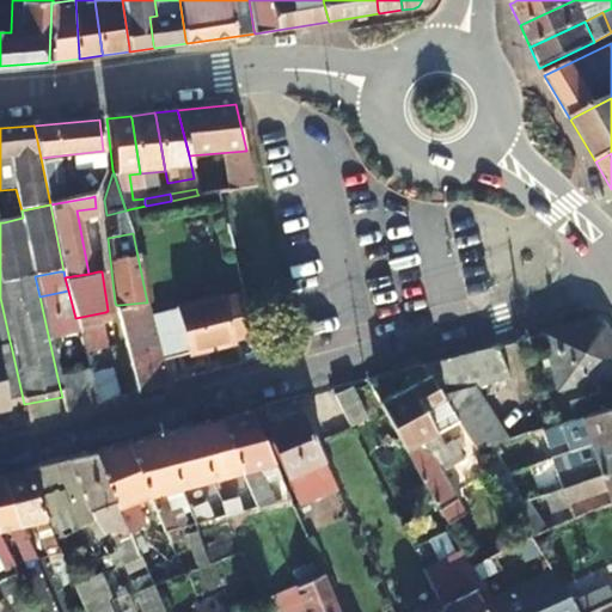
[(222,297),(233,340),(254,335),(243,292),(222,297)]
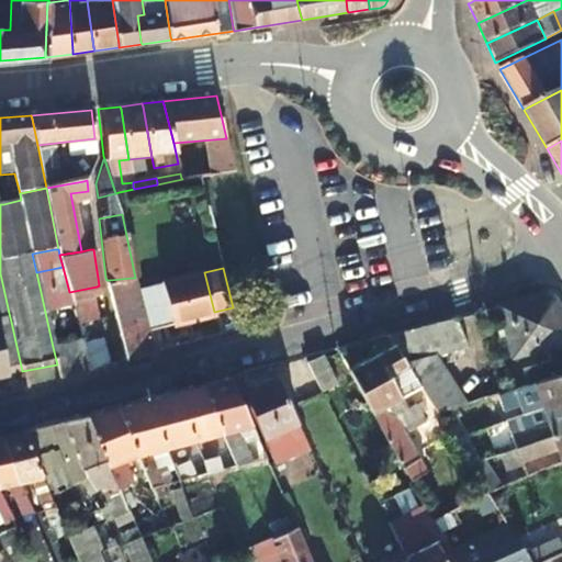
[(137,289),(146,329),(214,312),(204,272),(137,289)]
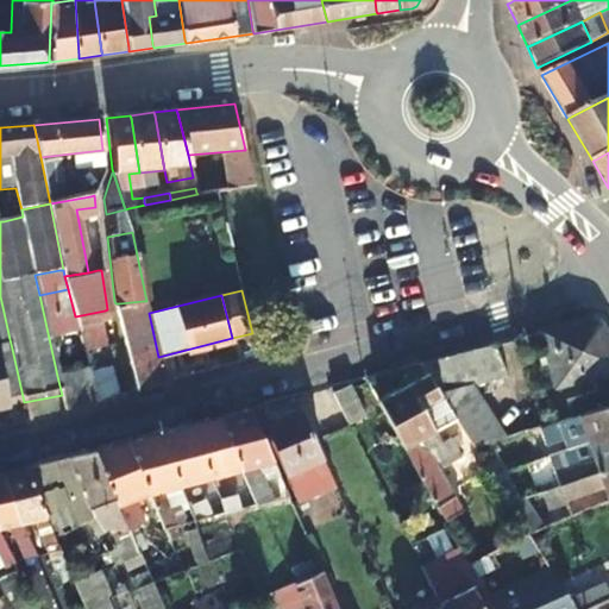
[(164,384),(158,357),(149,313),(146,301),(143,301),(119,303),(115,303),(126,353),(135,391),(164,384)]
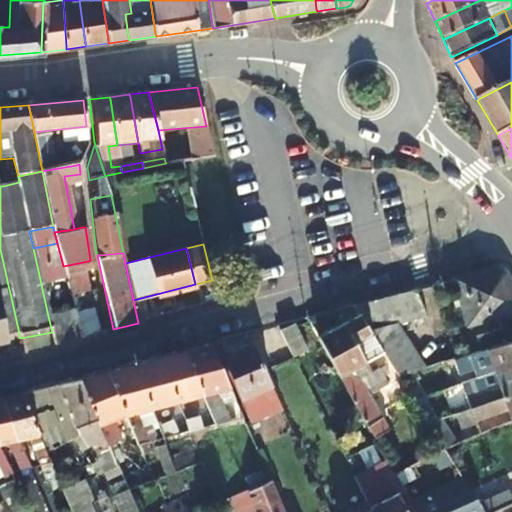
[(63,266),(71,295),(90,292),(86,272),(92,270),(90,260),(88,261),(63,266)]
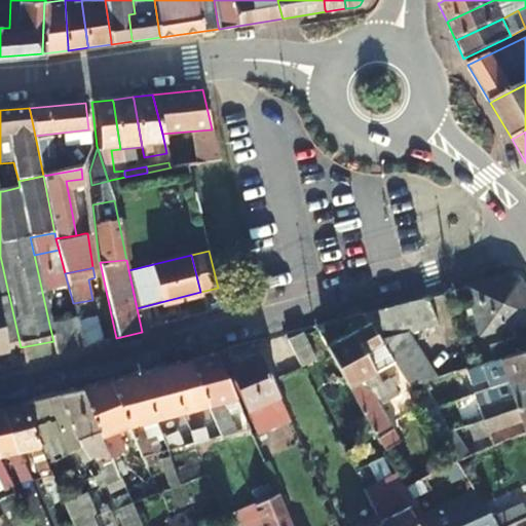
[(525,296),(518,284),(514,278),(506,277),(465,289),(478,334),(510,325),(513,337),(503,340),(508,355),(525,349),(525,296)]
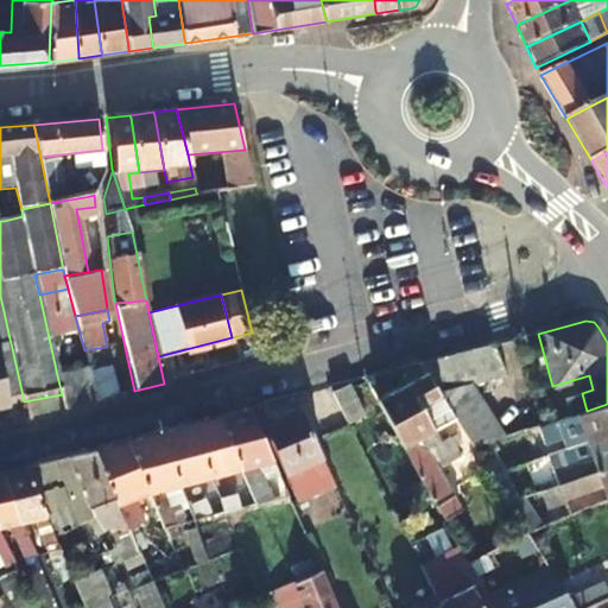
[(481,445),(501,438),(472,384),(502,375),(489,346),(417,366),(418,369),(423,377),(450,419),(469,448),(473,447),(481,445)]
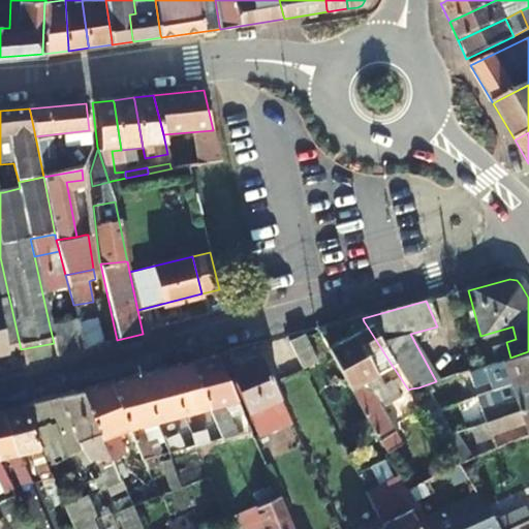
[(0,354),(21,349),(10,303),(0,305),(0,354)]
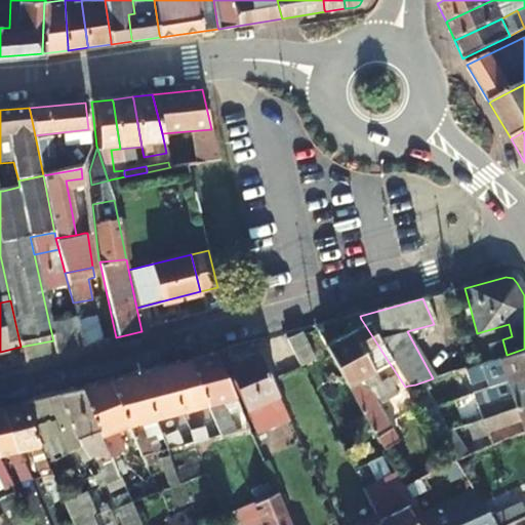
[(84,345),(77,318),(49,324),(53,340),(55,352),(84,345)]
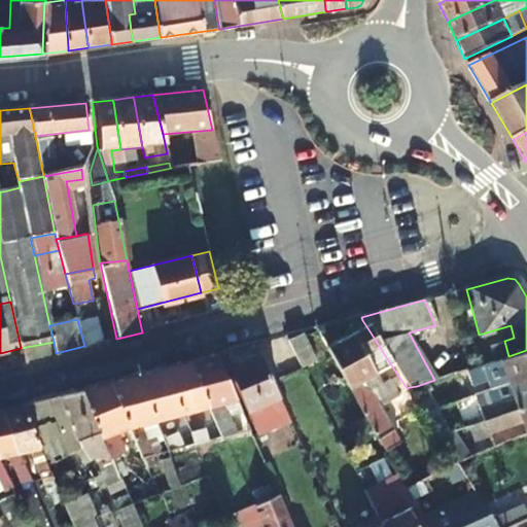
[(324,348),(381,450),(398,441),(380,405),(397,395),(389,379),(378,384),(372,373),(390,363),(366,326),(324,348)]
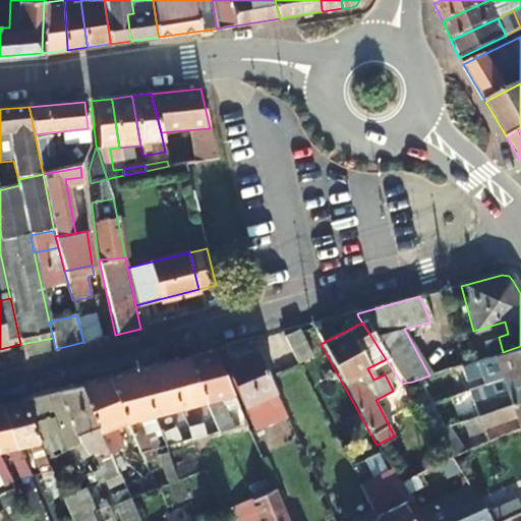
[(282,337),(295,363),(309,357),(296,331),(282,337)]
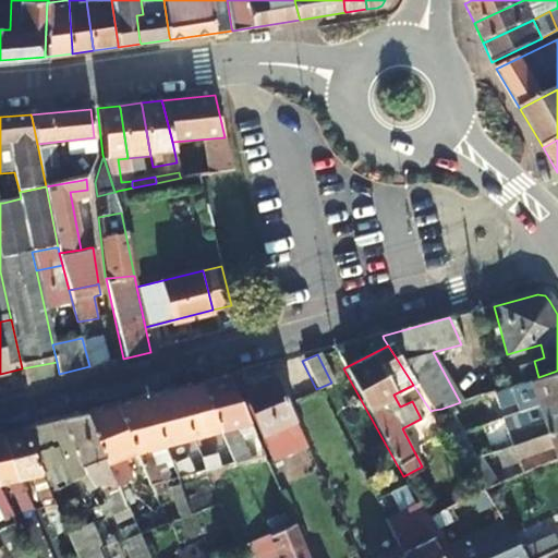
[(557,371),(538,377),(494,393),(498,408),(532,398),(535,408),(557,399),(557,371)]
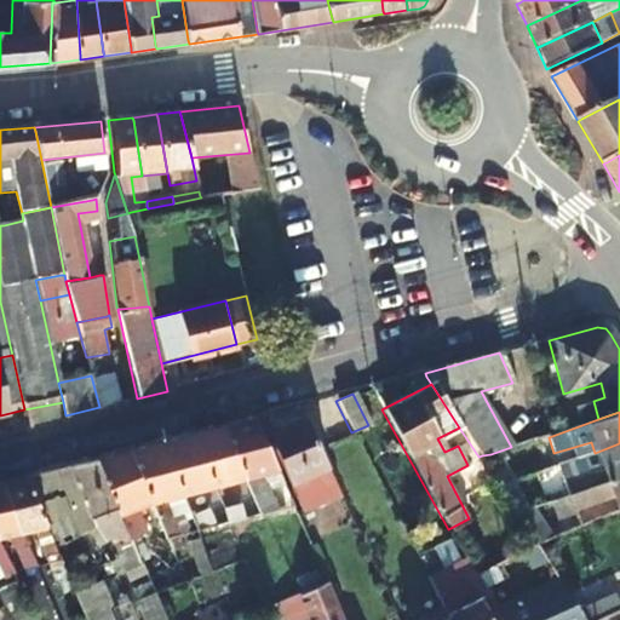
[(336,492),(300,418),(265,431),(299,509),(336,492)]
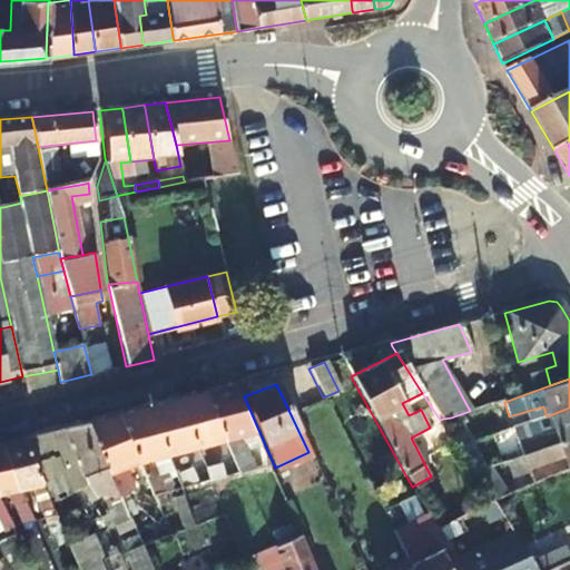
[(203,397),(236,473),(249,470),(237,438),(254,434),(233,386),(202,394),(203,397)]
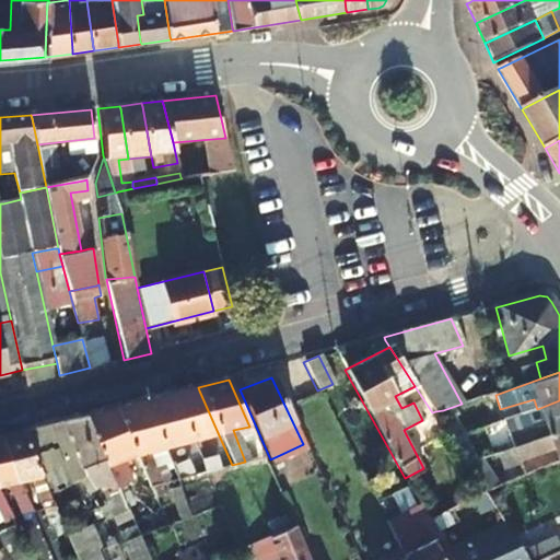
[(172,397),(191,441),(205,471),(232,465),(199,391),(198,387),(179,392),(171,394),(172,397)]
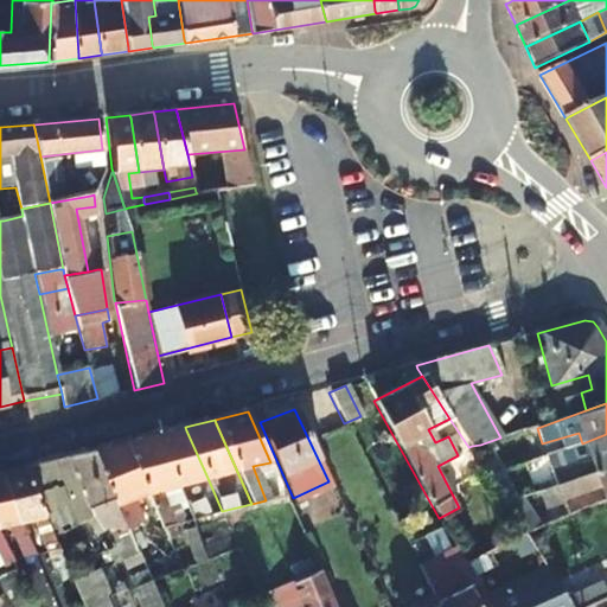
[(154,439),(176,486),(190,521),(204,516),(191,483),(208,478),(186,430),(185,427),(153,435),(154,439)]
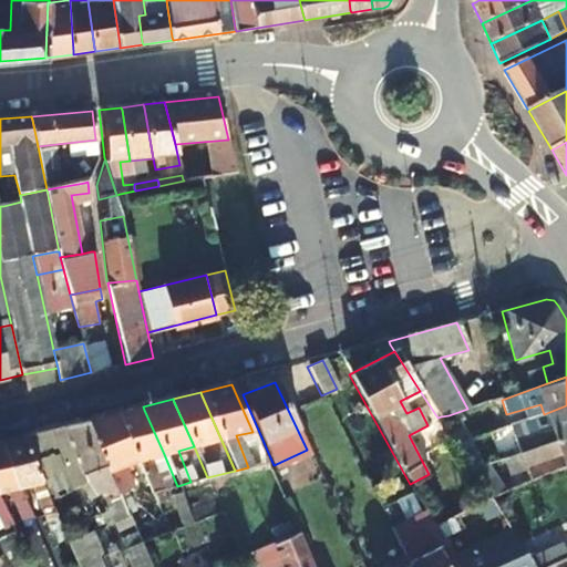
[(566,405),(544,414),(509,425),(519,454),(566,436),(566,405)]
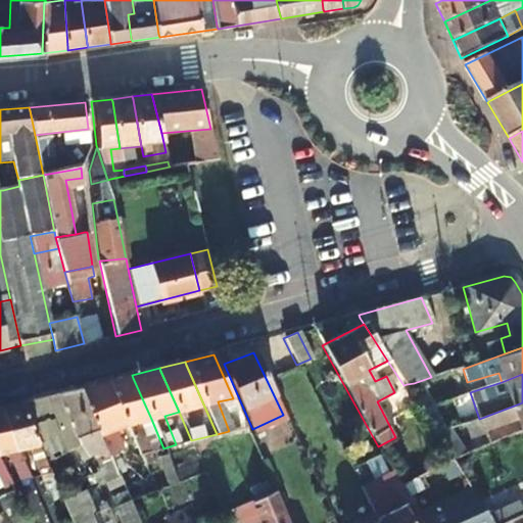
[(132,375),(104,381),(106,384),(132,441),(138,455),(148,453),(136,423),(151,419),(133,378),(132,375)]
